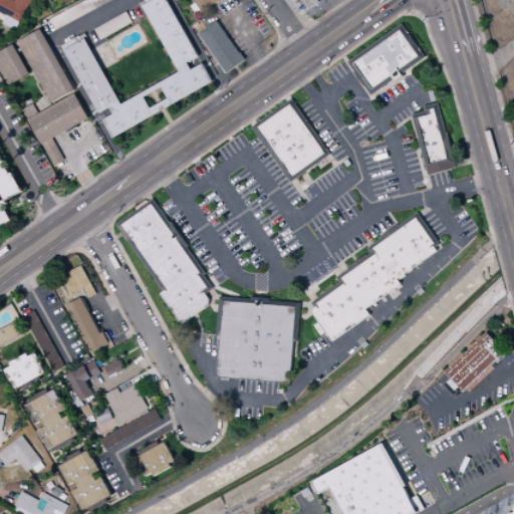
[(0,11),(0,0),(14,0),(16,1),(16,0),(33,0),(21,23),(8,16),(0,11)]
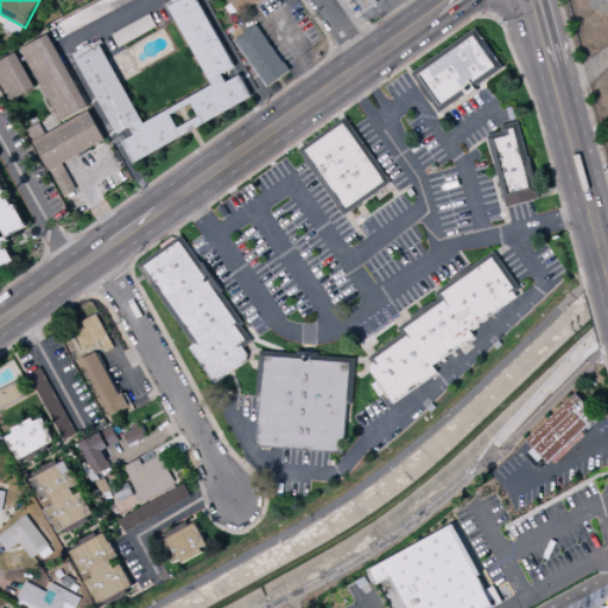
[(59,23),(101,0),(134,0),(67,36),(59,23)]
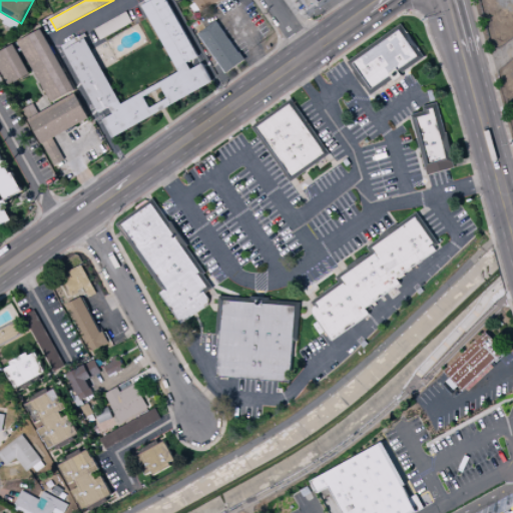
[(63,46),(84,34),(124,104),(181,72),(143,6),(154,0),(168,0),(215,82),(163,111),(115,138),(63,46)]
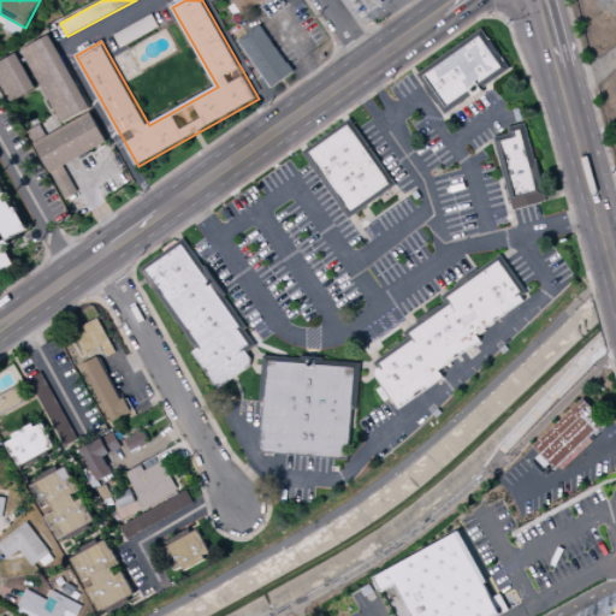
[(267,0),(260,5),(259,5),(243,16),(243,15),(235,4),(231,0),(267,0)]
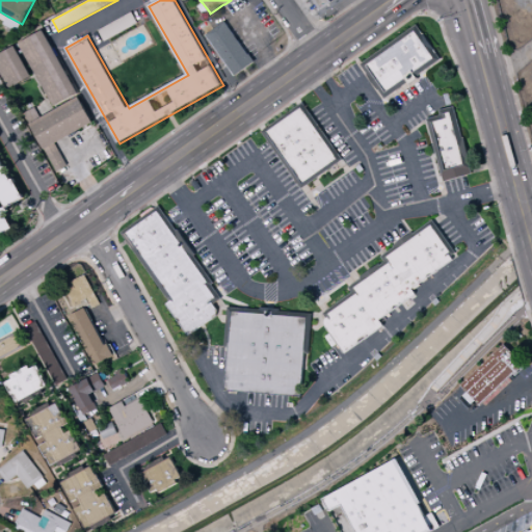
[(330,0),(334,3),(322,10),(314,0),(330,0)]
